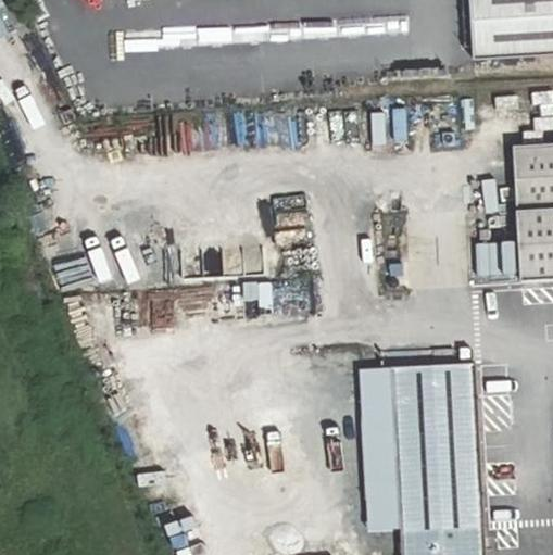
[(467,0),(472,60),(552,54),(552,0),(467,0)]
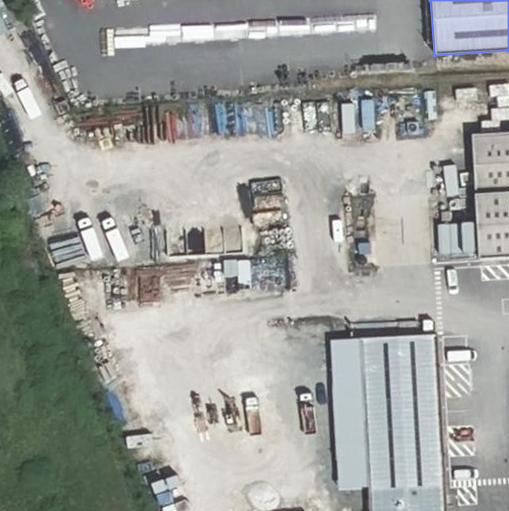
[(197,20),(198,39),(233,37),(233,38),(291,34),(290,14),(197,20)]
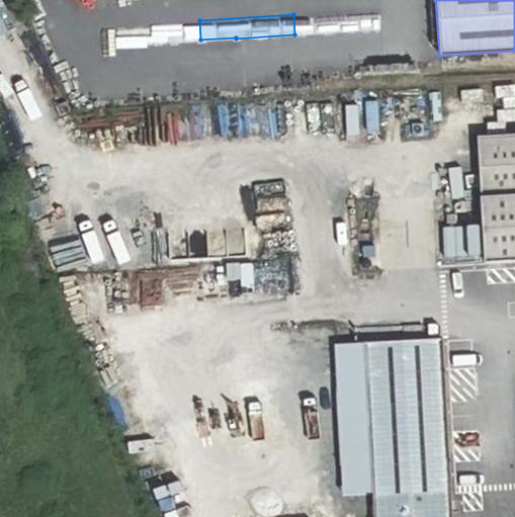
[(168,42),(194,44),(195,24),(169,23),(168,42)]
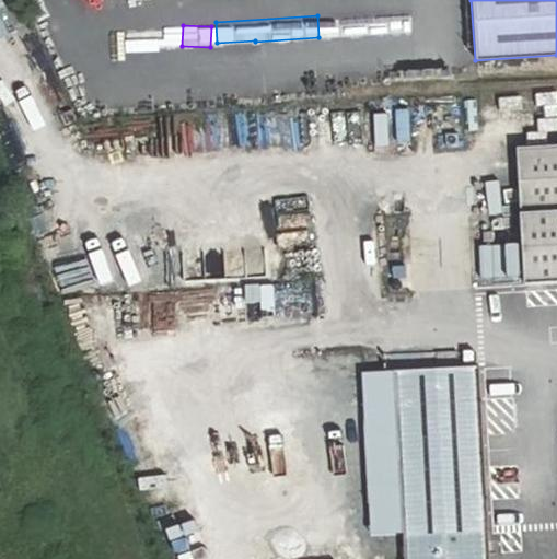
[(391,107),(390,141),(405,142),(406,107),(391,107)]
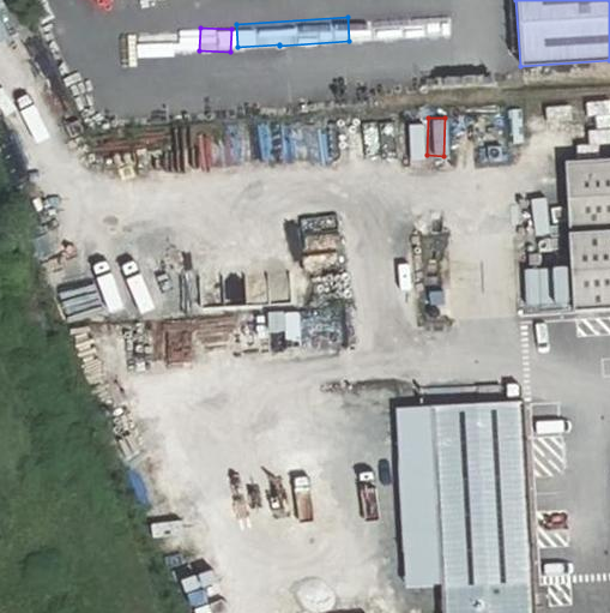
[(609,158),(563,162),(573,312),(609,308),(609,158)]
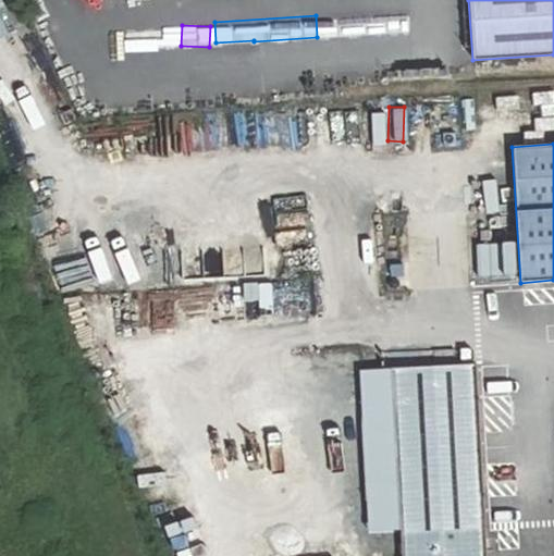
[(255,312),(273,310),(270,279),(251,280),(255,312)]
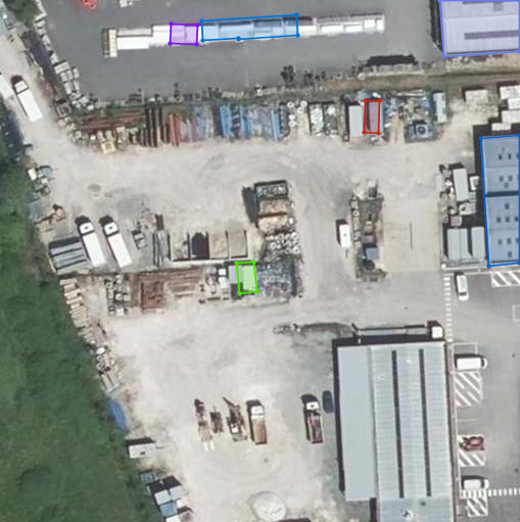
[(454,521),(444,341),(368,345),(376,499),(376,521),(454,521)]
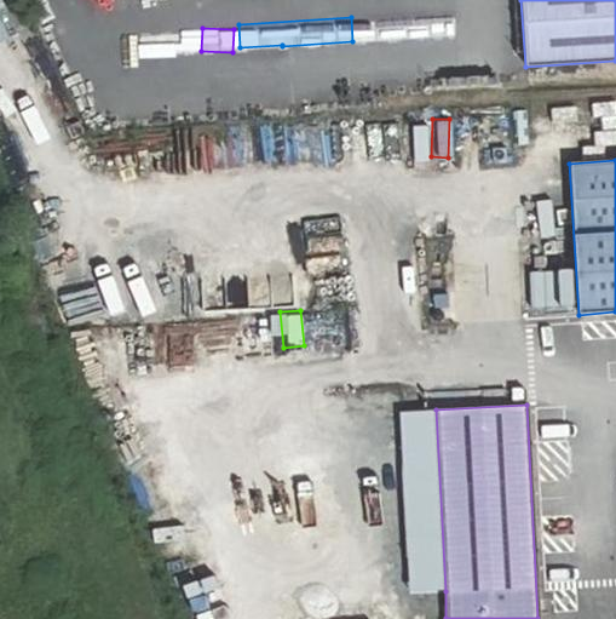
[(409,594),(445,591),(436,410),(399,411),(409,594)]
